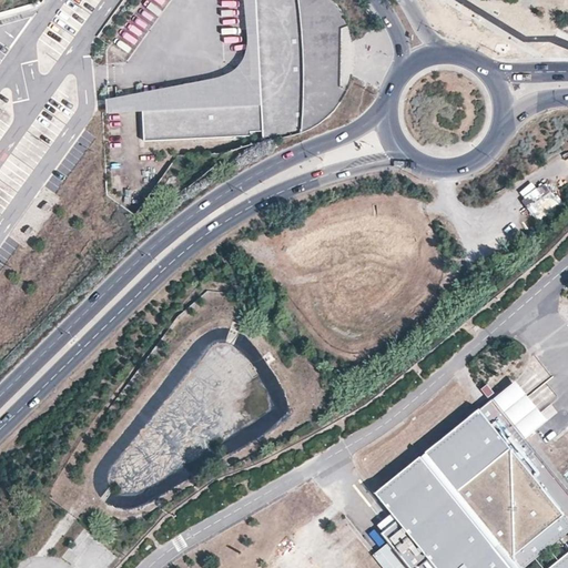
[(348,24),(345,16),(338,7),(333,0),(256,0),(261,89),(263,131),(264,141),(301,133),(311,129),(320,124),(326,118),(335,110),(341,102),(346,93),(351,84),(353,74),(355,64),(355,54),(354,44),(354,42),(353,33),(348,24)]
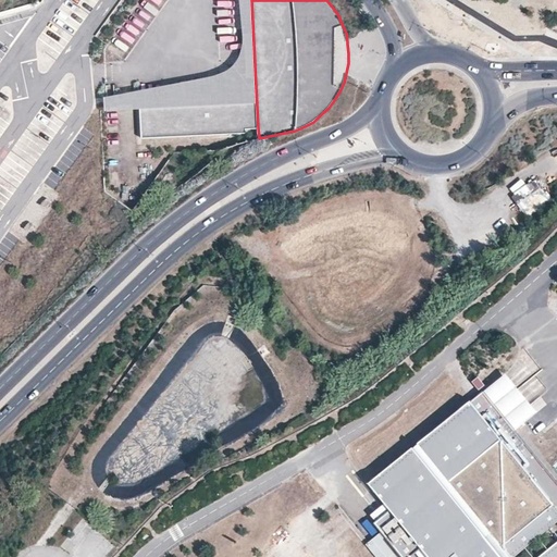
[(240,27),(222,26),(221,58),(236,59),(237,49),(239,49),(240,27)]
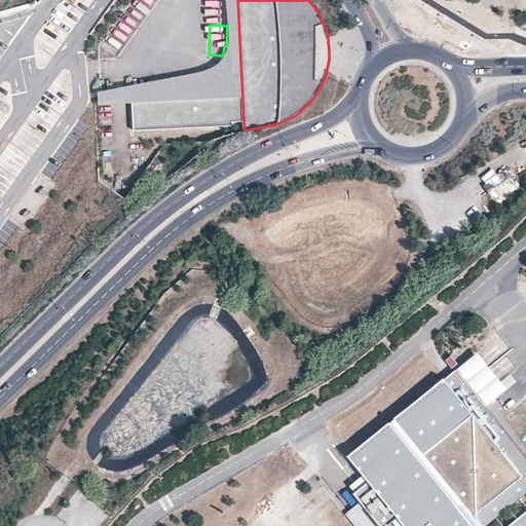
[(243,121),(241,82),(230,83),(230,91),(137,97),(136,97),(141,108),(143,114),(148,129),(232,125),(232,122),(243,121)]
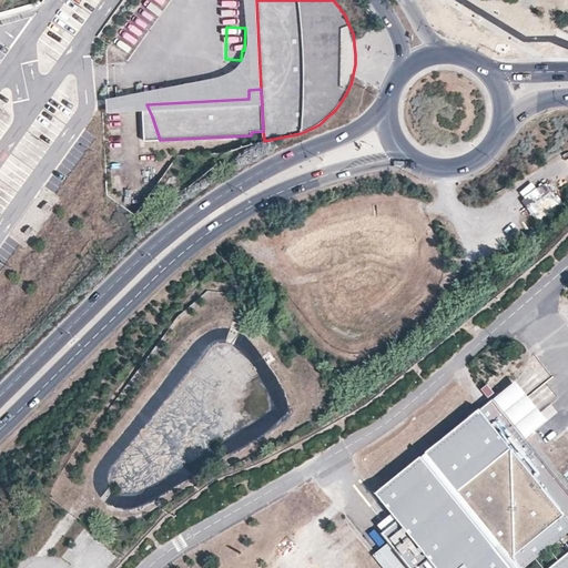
[(160,140),(154,123),(152,117),(146,104),(143,104),(145,141),(160,140)]
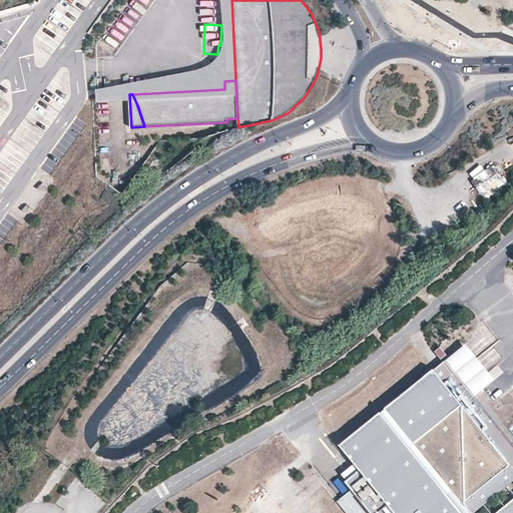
[(492,165),(471,180),(485,199),(505,183),(492,165)]
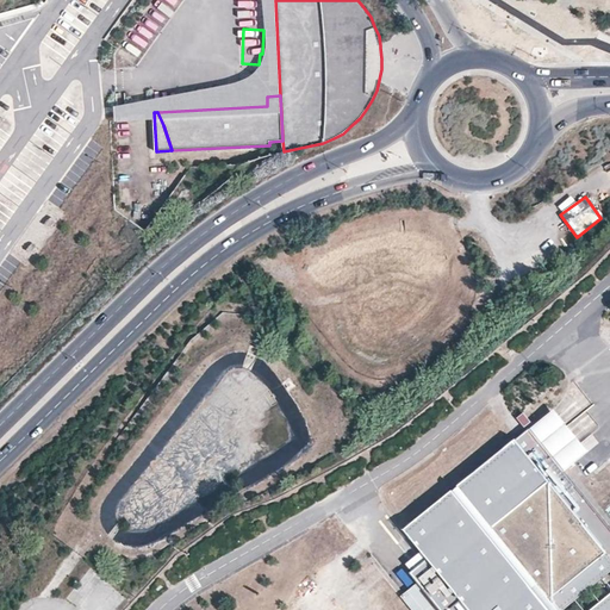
[(554,410),(529,429),(564,471),(587,452),(554,410)]
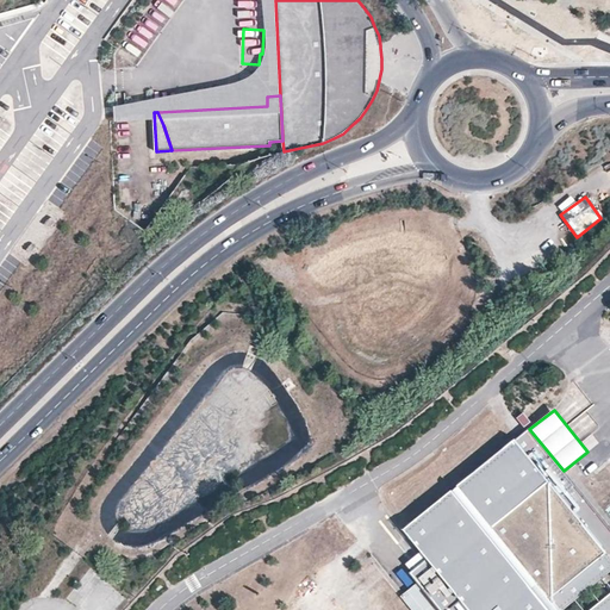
[(484,418),(443,452),(447,456),(465,478),(505,444),(484,418)]
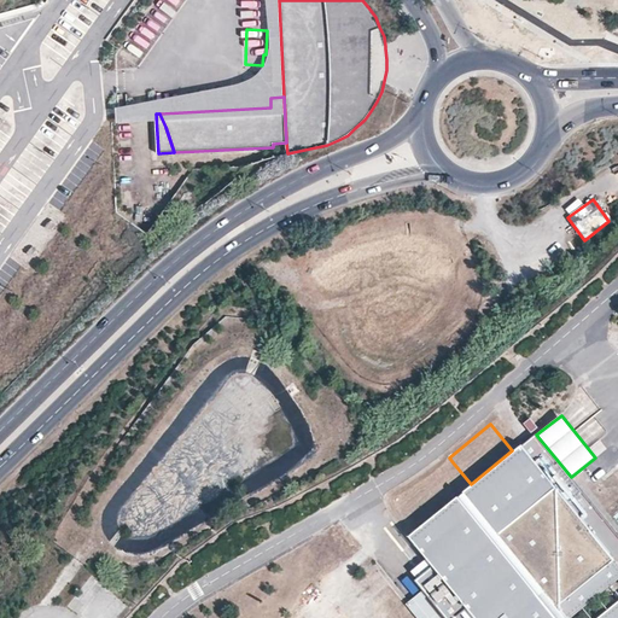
[(458,496),(410,536),(429,559),(433,565),(418,578),(415,581),(445,617),(455,617),(464,612),(467,617),(617,617),(617,601),(596,617),(570,617),(617,578),(617,535),(571,477),(536,435),(464,493),(465,494),(459,497),(458,496)]
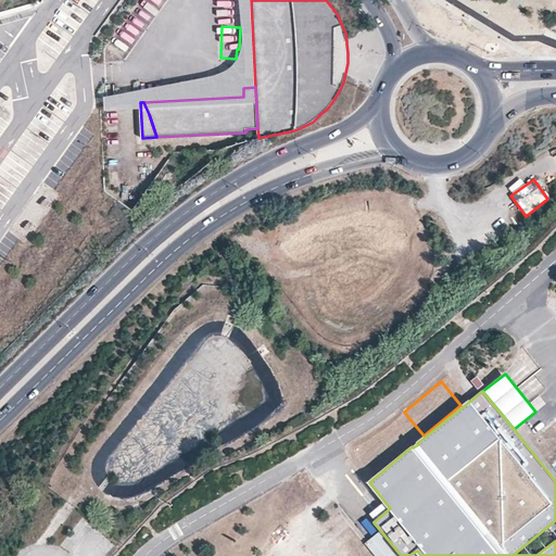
[(424,436),(407,416),(395,426),(412,445),(424,436)]
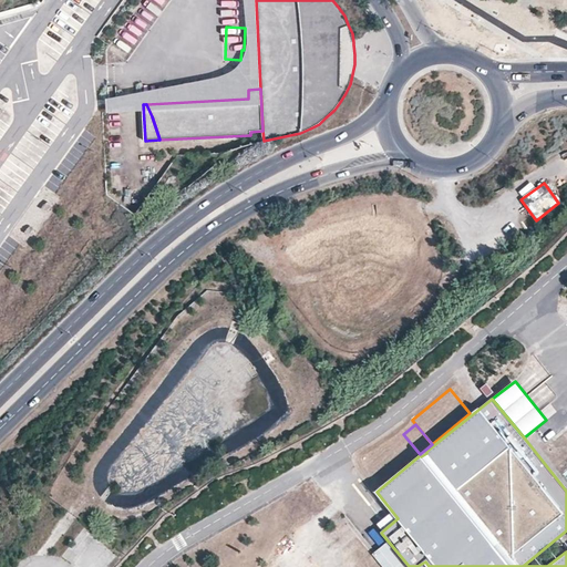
[(381,485),(420,454),(403,434),(399,429),(360,460),(381,485)]
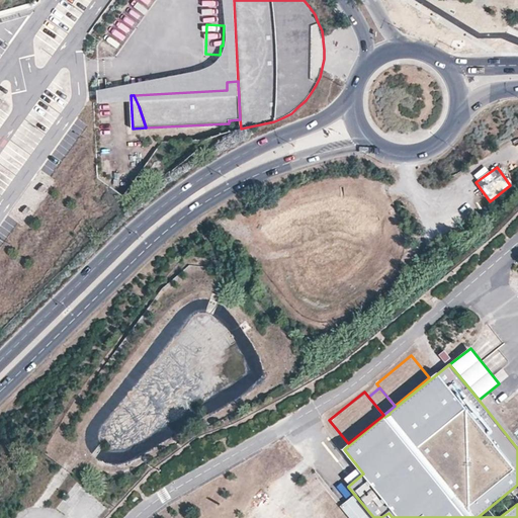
[(346,479),(350,485),(363,473),(359,468),(346,479)]
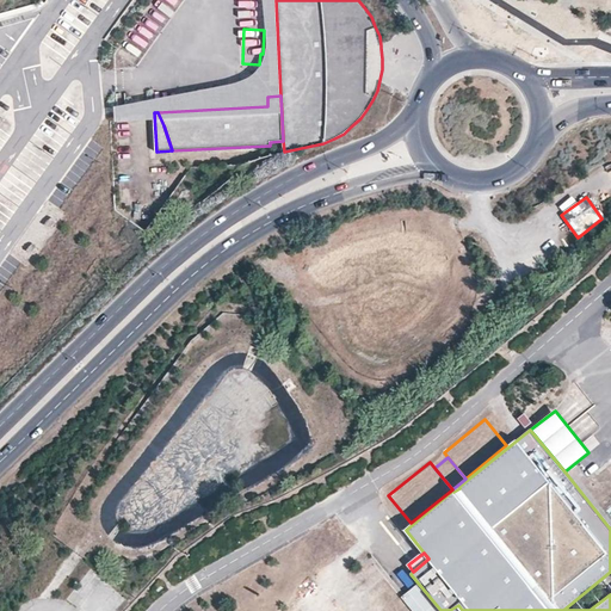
[(436,610),(415,585),(401,597),(412,610),(436,610)]
